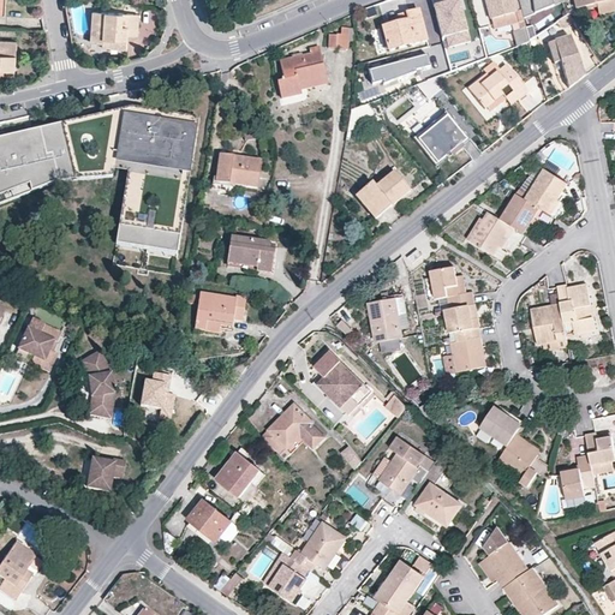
[(471,42),(459,0),(458,0),(435,6),(442,39),(446,37),(449,48),(471,42)]
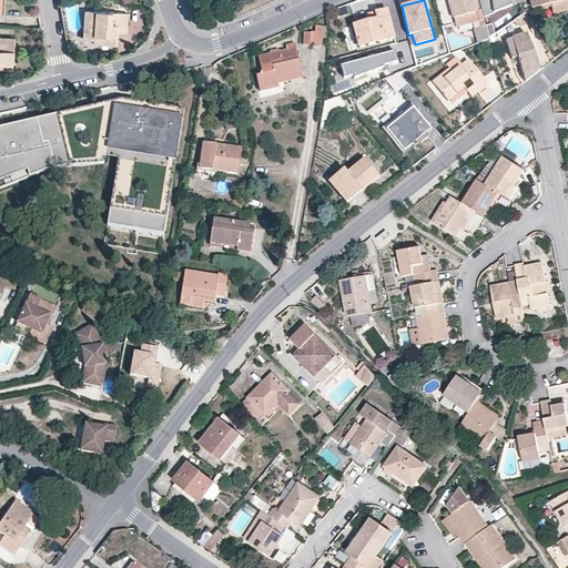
[(478,42),(488,38),(486,27),(484,18),(478,0),(450,0),(458,26),(478,20),(479,27),(475,29),(478,42)]
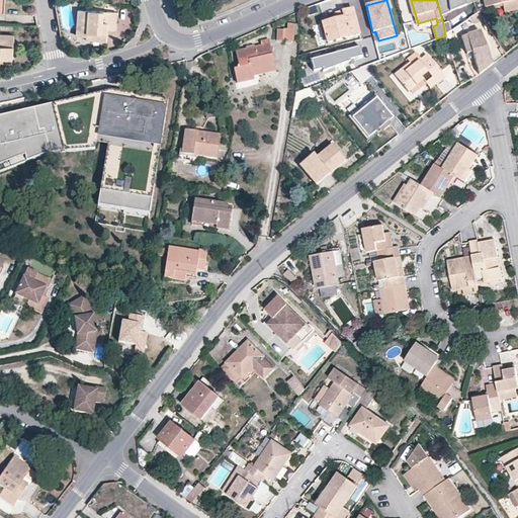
[(477,1),(476,0),(436,0),(441,16),(477,1)]
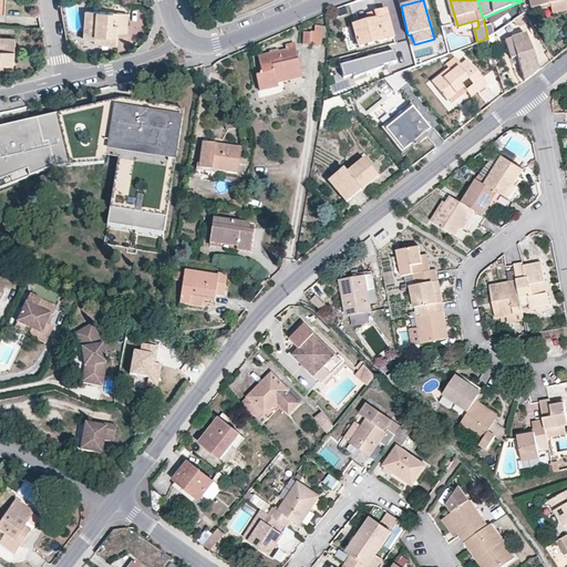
[(531,0),(533,7),(550,3),(553,12),(566,9),(566,4),(566,0),(531,0)]
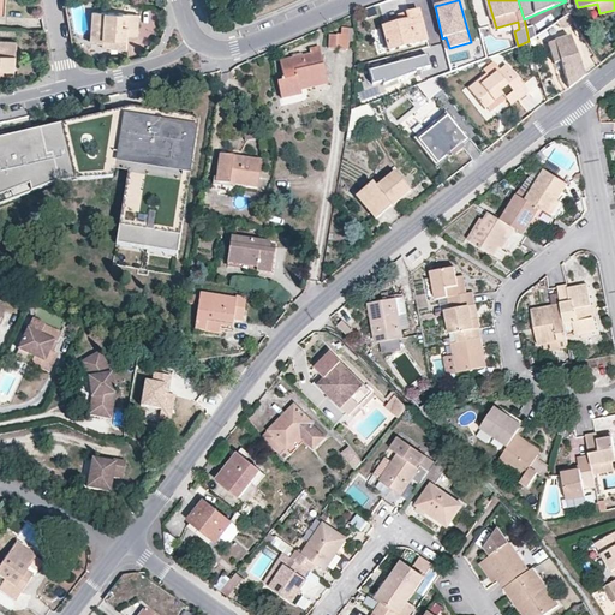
[(103,42),(103,37),(127,39),(127,34),(138,35),(139,13),(95,11),(93,41),(103,42)]
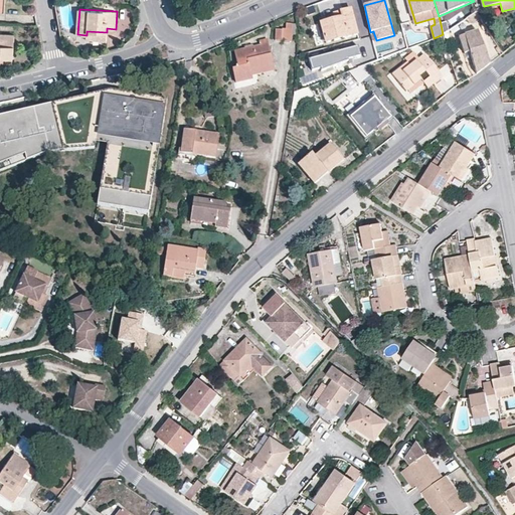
[(475,22),(481,18),(477,11),(471,16),(475,22)]
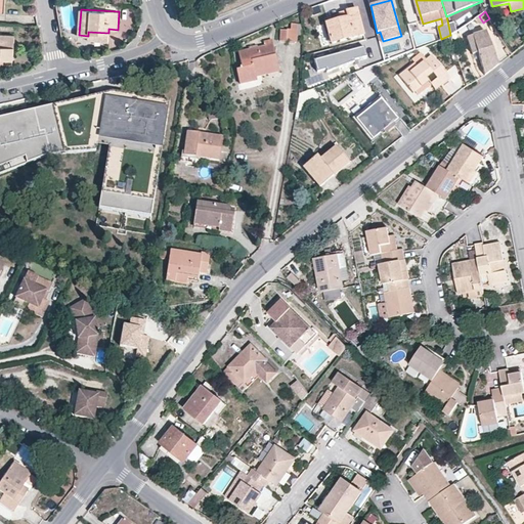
[(349,15),(351,22),(329,28),(335,50),(367,41),(359,13),(349,15)]
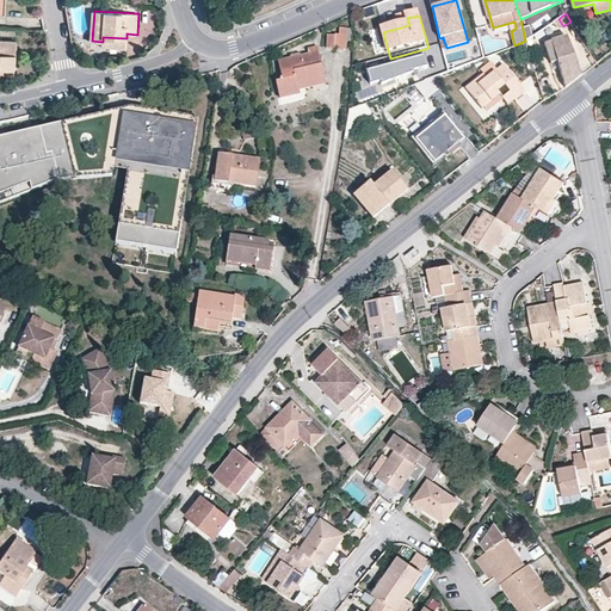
[(532,37),(529,26),(523,29),(525,41),(532,37)]
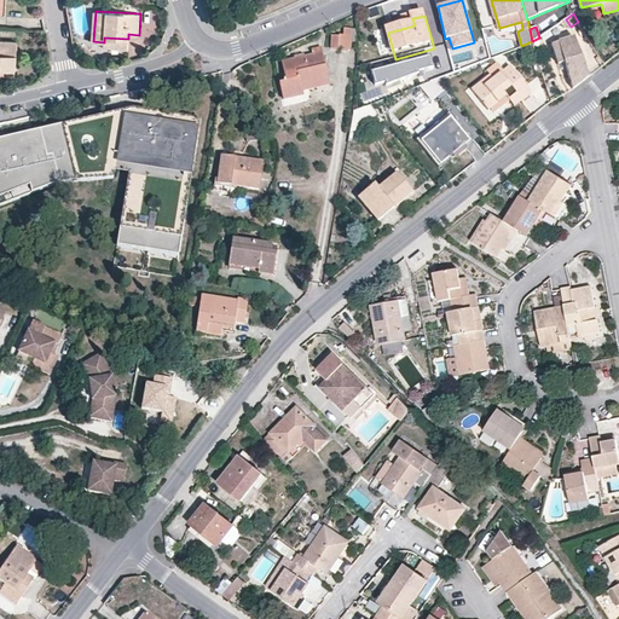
[(345,30),(345,38),(343,52),(354,52),(356,32),(345,30)]
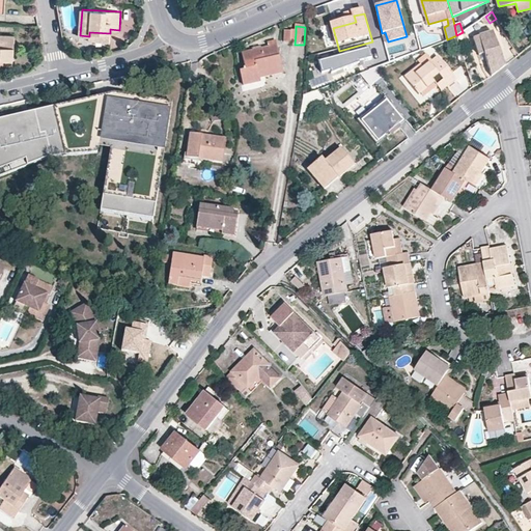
[(474,37),(479,55),(484,53),(492,75),(504,65),(505,65),(501,52),(493,31),(474,37)]
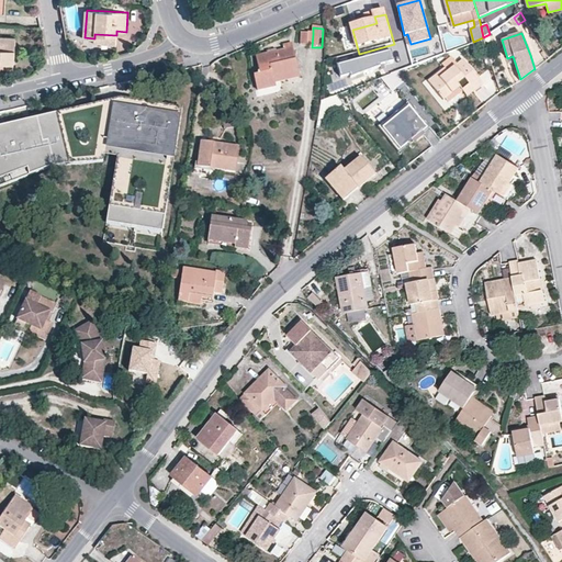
[(302,34),(301,46),(312,47),(313,34),(302,34)]
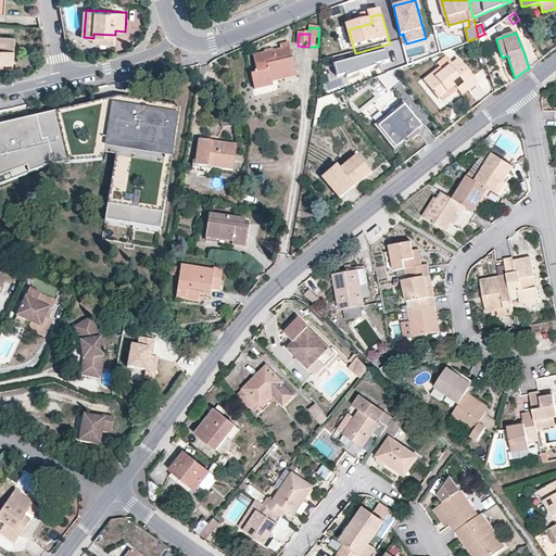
[(0,67),(3,67),(3,64),(14,64),(16,37),(0,35),(0,67)]
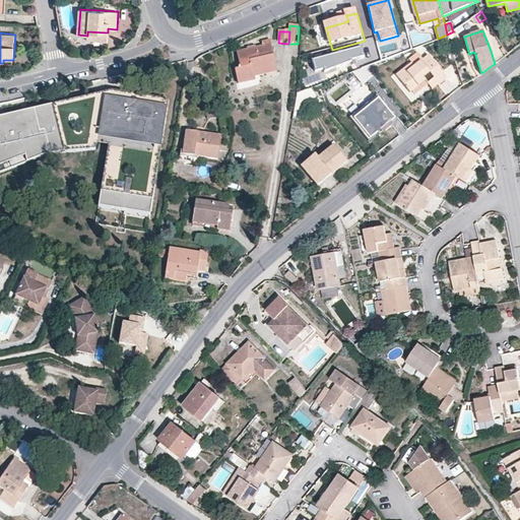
[(256,80),(255,77),(277,72),(270,42),(263,44),(263,48),(239,54),(243,69),(237,71),(240,84),(256,80)]
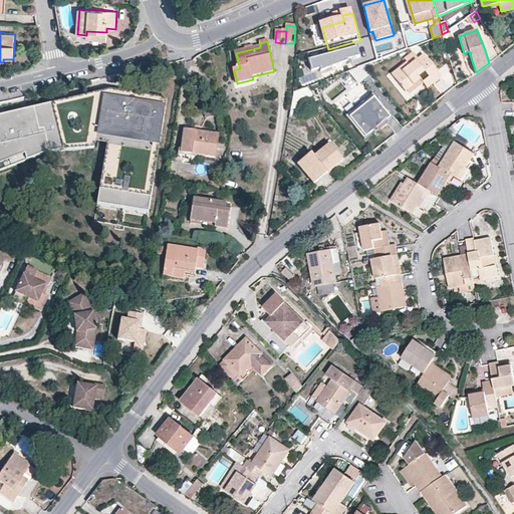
[(359,44),(355,46),(309,58),(312,73),(299,79),(302,86),(357,67),(375,58),(369,42),(359,44)]
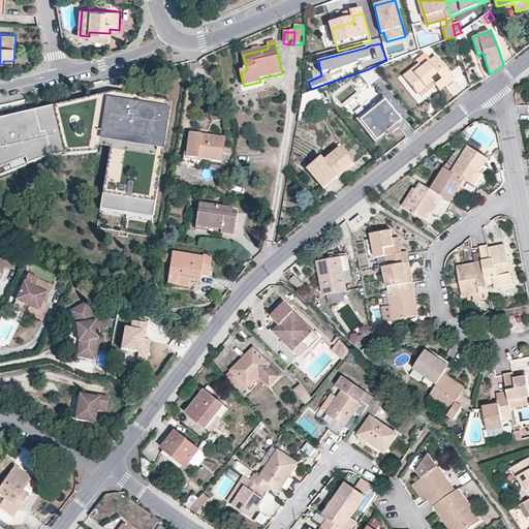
[(425,53),(416,59),(419,63),(422,66),(430,59),(425,53)]
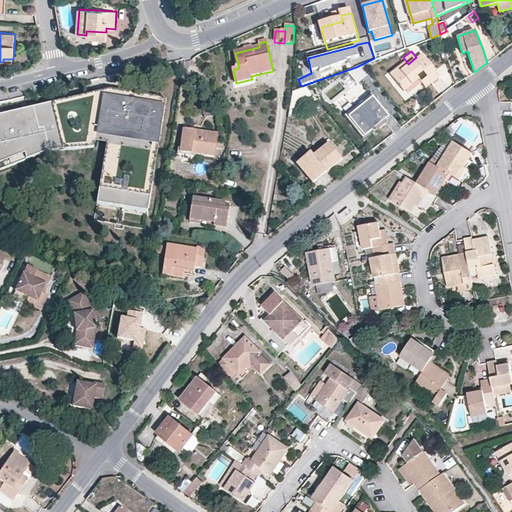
[(416,57),(408,64),(406,61),(390,74),(404,90),(406,89),(418,79),(421,83),(425,87),(439,75),(422,53),(416,57)]
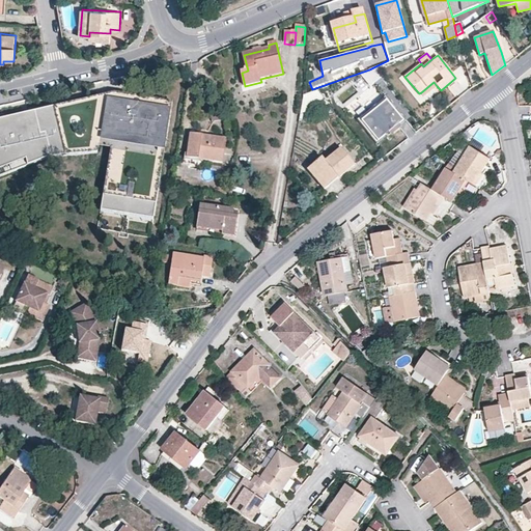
[(375,82),(384,75),(378,67),(367,71),(375,82)]
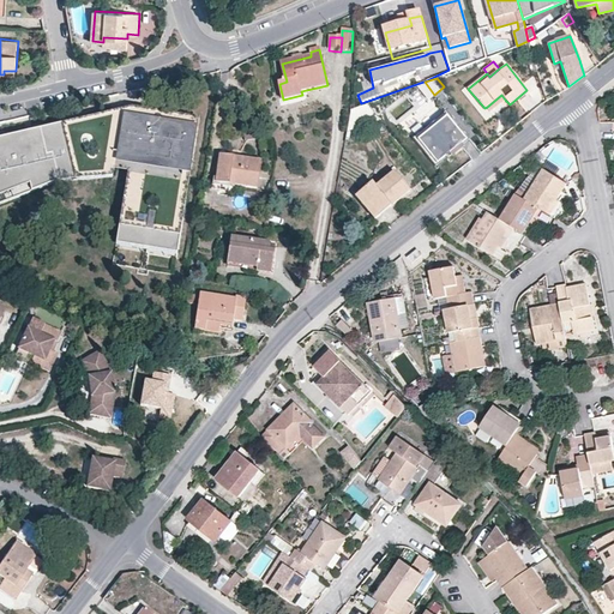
[(434,95),(425,82),(417,85),(428,98),(434,95)]
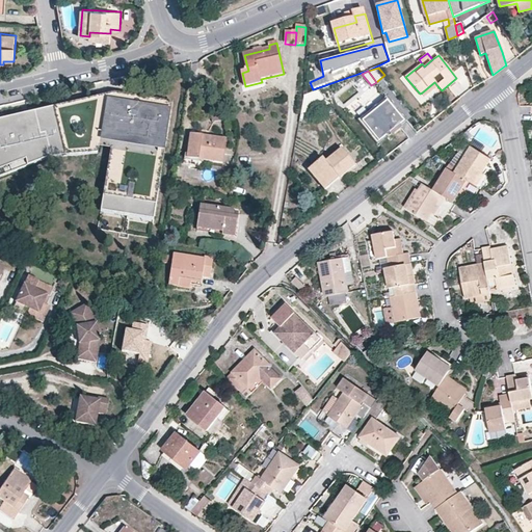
[(437,86),(434,82),(422,92),(425,97),(437,86)]
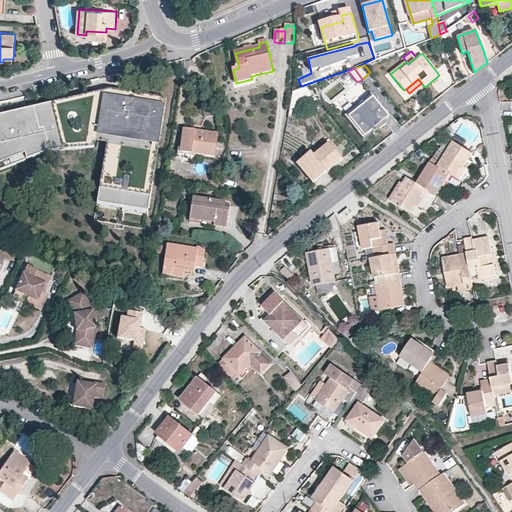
[(391,117),(372,93),(344,116),(363,140),(391,117)]
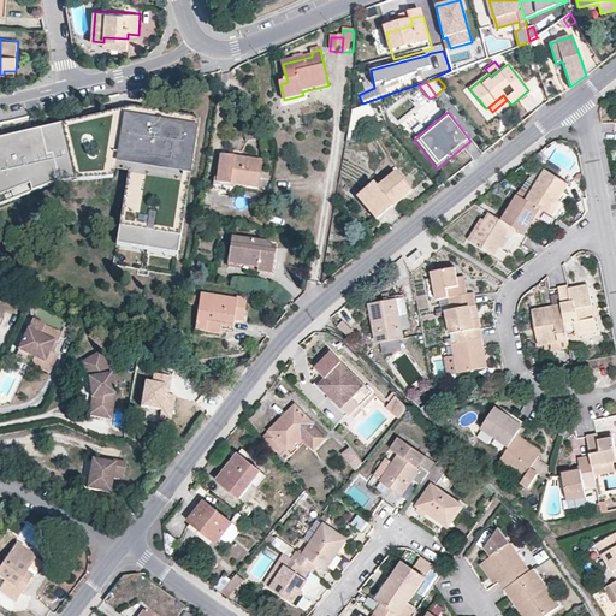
[(203,124),(148,114),(146,123),(194,131),(175,253),(129,244),(142,158),(138,157),(130,188),(119,252),(181,261),(203,124)]
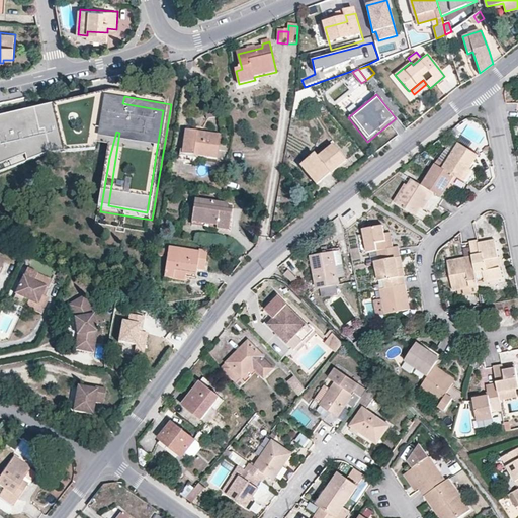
[(0,130),(100,108),(99,102),(0,122),(0,130)]
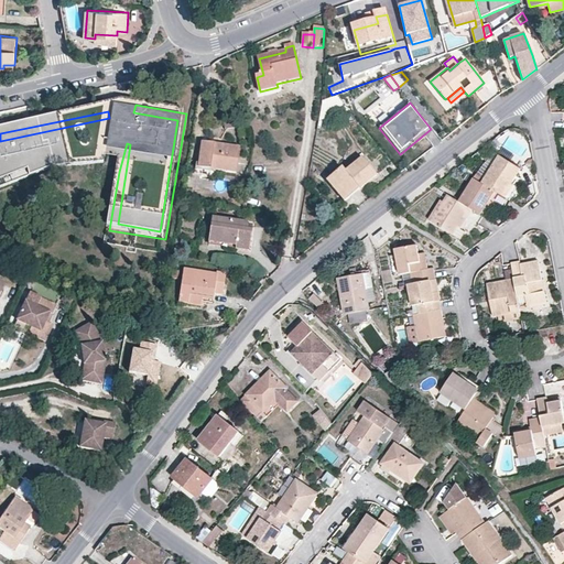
[(160,231),(177,120),(133,112),(131,122),(133,123),(132,136),(129,134),(127,143),(130,144),(118,224),(160,231)]
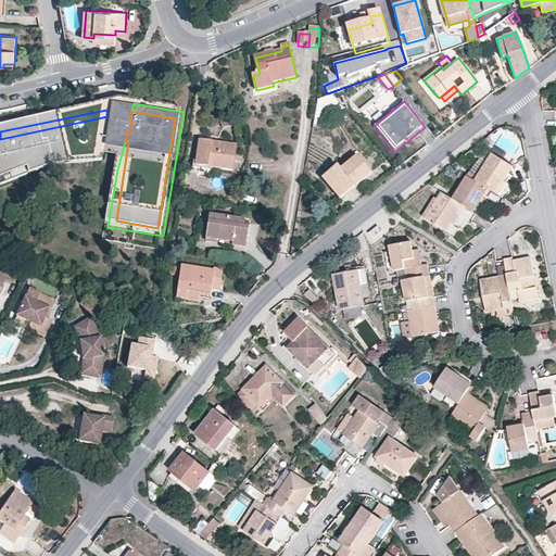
[(130,134),(131,122),(129,121),(130,116),(119,116),(119,114),(108,116),(111,130),(110,139),(125,141),(127,133),(130,134)]
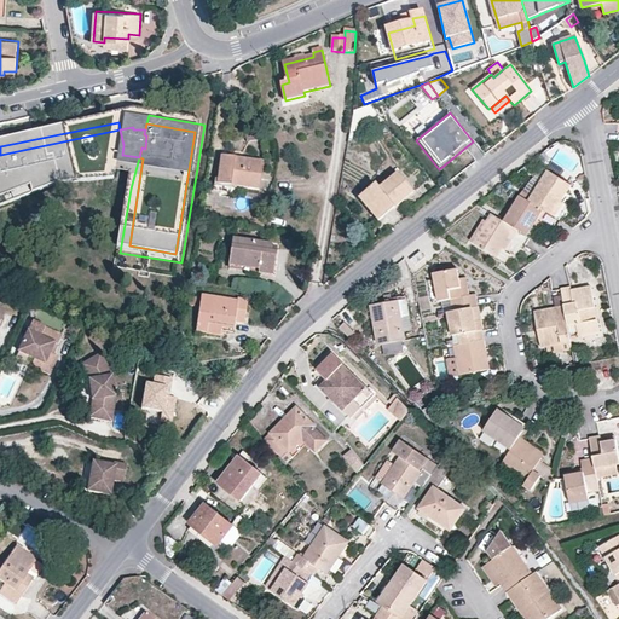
[(120,166),(123,145),(120,129),(0,155),(0,204),(61,181),(115,178),(116,166),(120,166)]
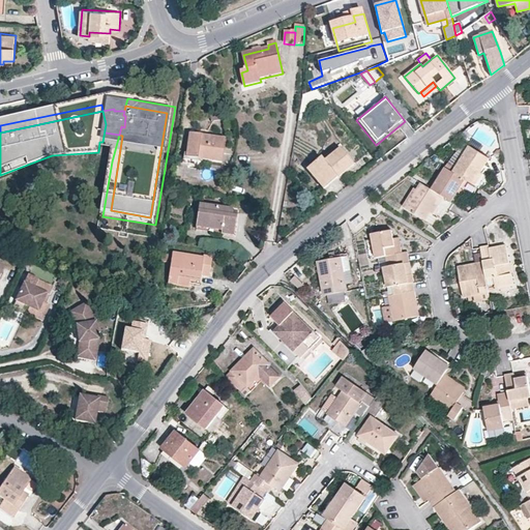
[(223,160),(226,139),(190,134),(187,152),(184,153),(183,162),(198,164),(199,157),(223,160)]
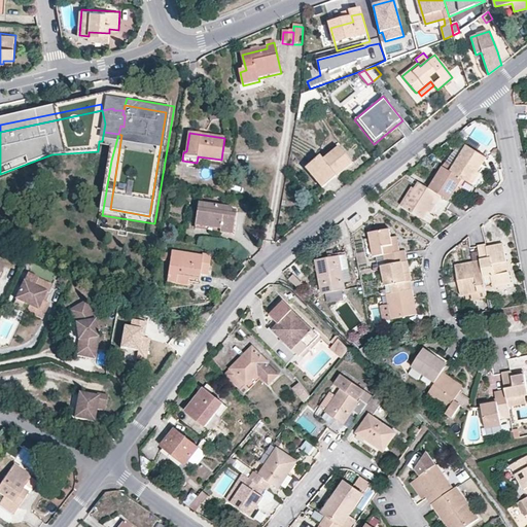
[(0,181),(53,161),(100,156),(102,141),(99,141),(98,151),(51,154),(0,174),(0,181)]
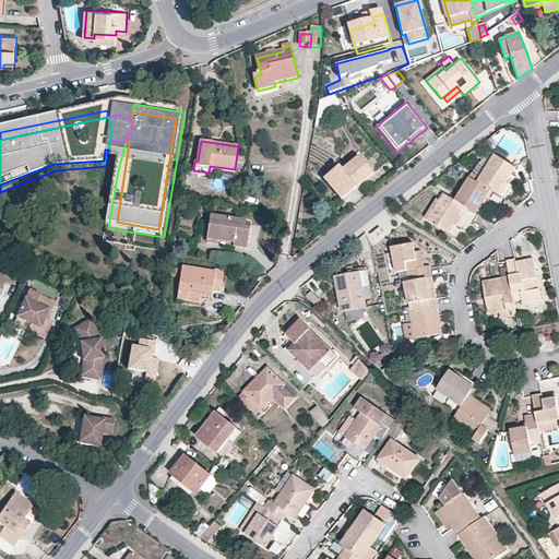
[(491,187),(497,191),(504,177),(513,164),(494,151),(476,178),(488,186),(491,187)]
